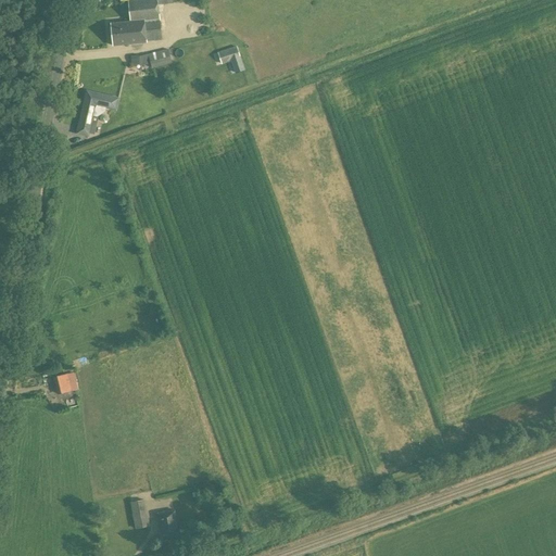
[(135,0),(128,1),(129,23),(111,24),(113,46),(146,42),(162,40),(158,5),(173,3),(172,0),(135,0)]
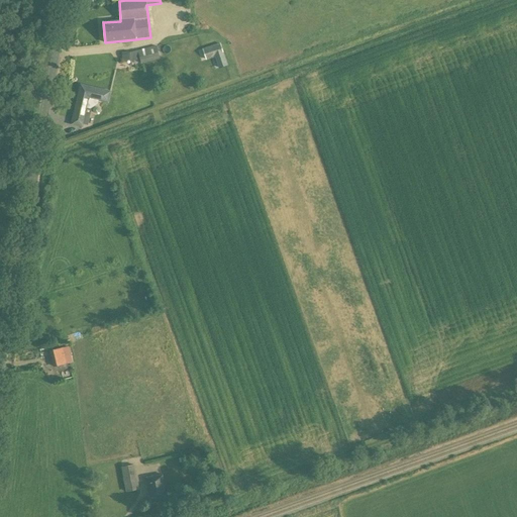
[(206,60),(223,55),(220,43),(202,48),(206,60)]
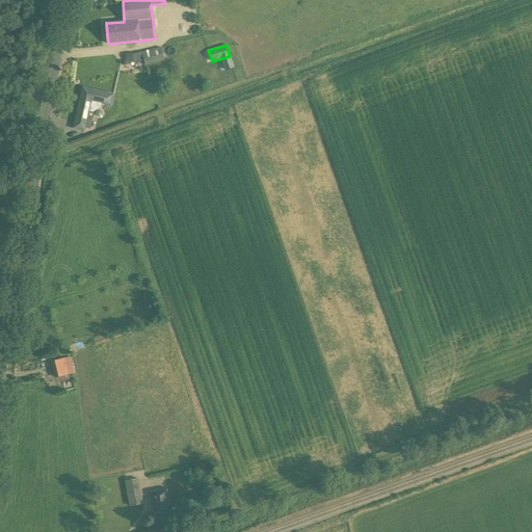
[(134,63),(143,60),(144,64),(164,60),(161,47),(132,54),(132,53),(125,53),(126,64),(134,63)]
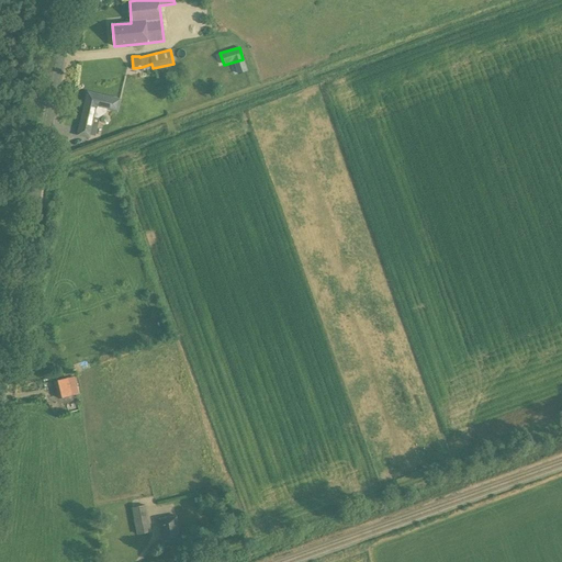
[(87,92),(82,112),(77,135),(89,138),(93,117),(98,117),(105,113),(107,109),(116,111),(119,100),(87,92)]
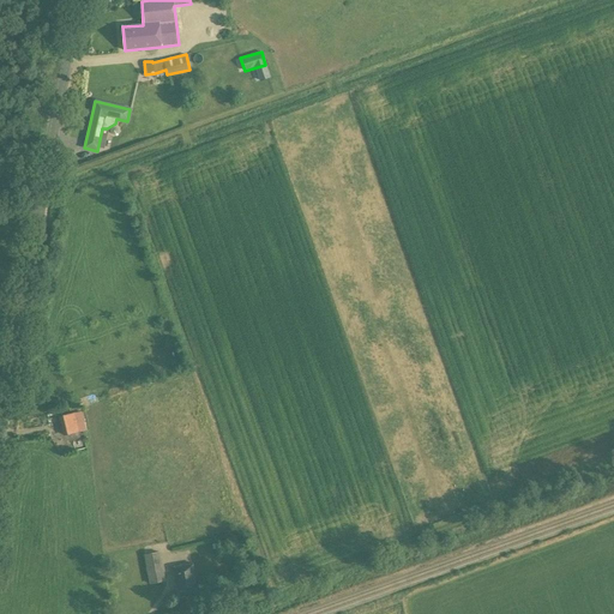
[(78,433),(73,415),(60,419),(65,437),(78,433)]
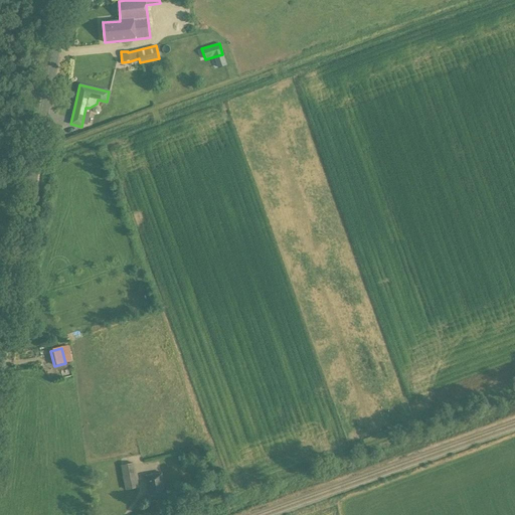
[(125,490),(139,488),(134,463),(121,466),(125,490)]
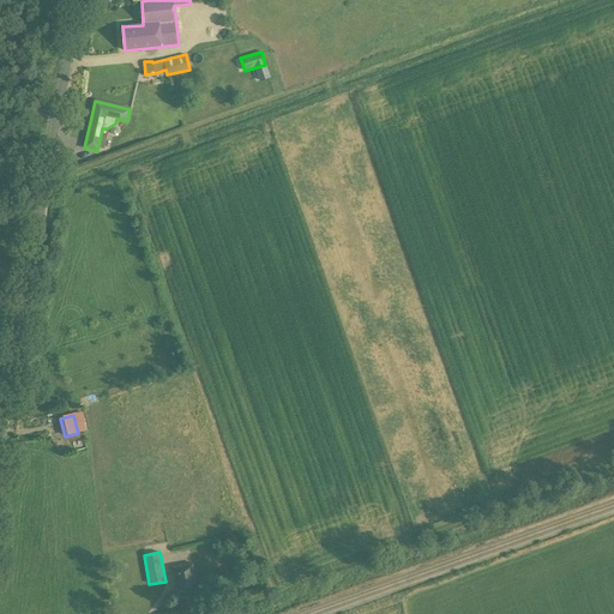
[(179,590),(196,588),(192,566),(174,569),(179,590)]
